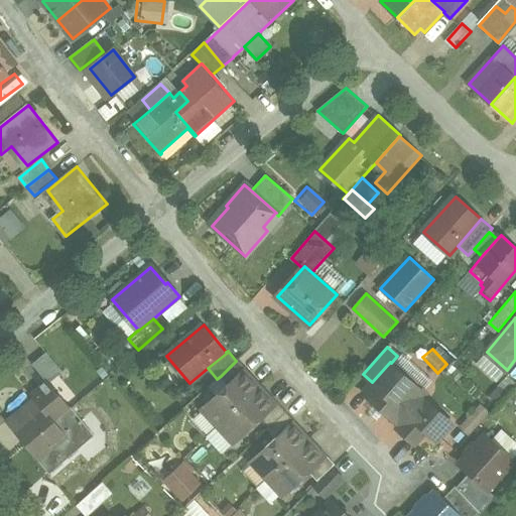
[(63,372),(47,352),(32,364),(47,382),(49,384),(63,372)]
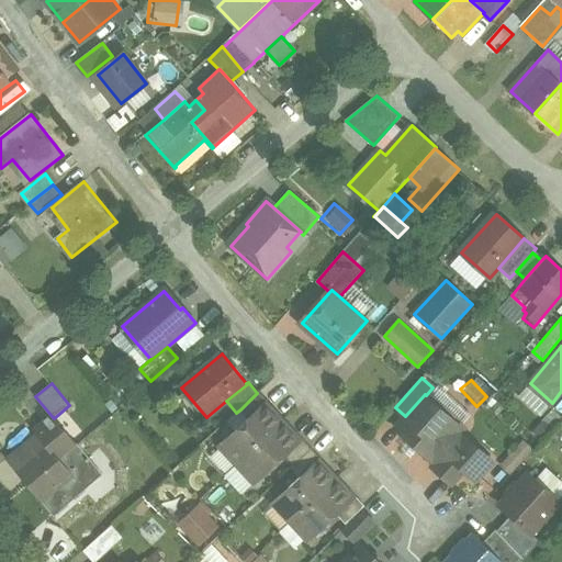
[(257,393),(240,409),(248,418),(266,403),(267,404),(269,402),(259,391),(257,393)]
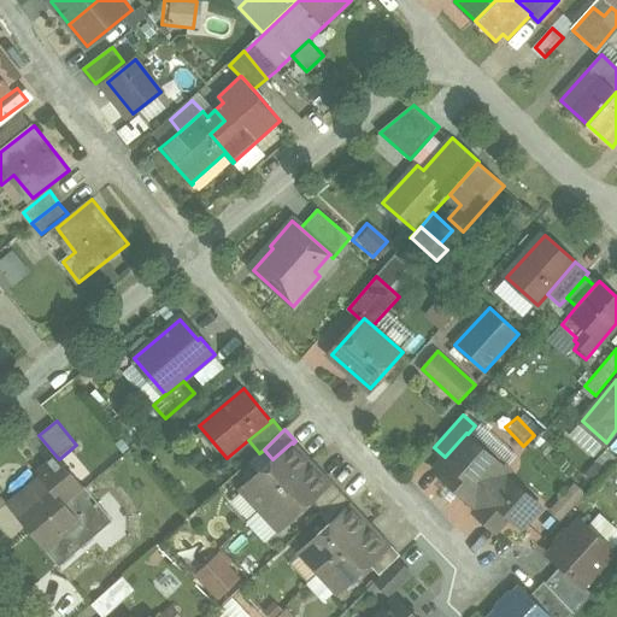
[(468,434),(466,433),(445,457),(434,469),(476,507),(477,507),(506,475),(510,471),(468,434)]
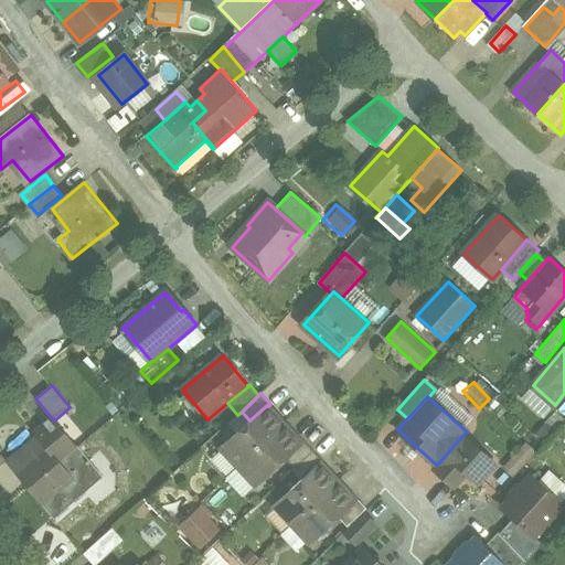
[(249,420),(222,447),(240,466),(285,424),(268,406),(267,405),(249,420)]
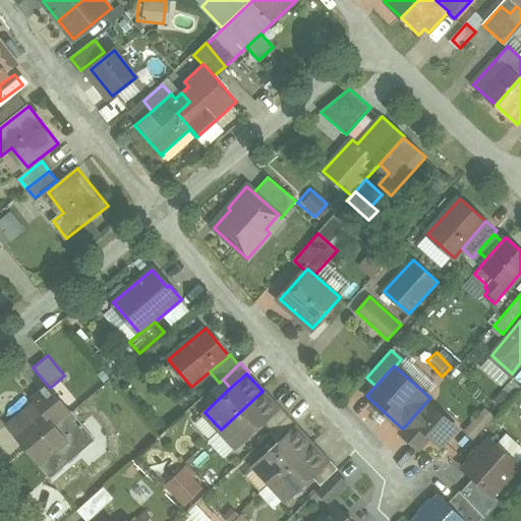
[(35,403),(7,425),(26,450),(27,449),(55,425),(56,425),(71,412),(50,388),(48,386),(32,399),(35,403)]
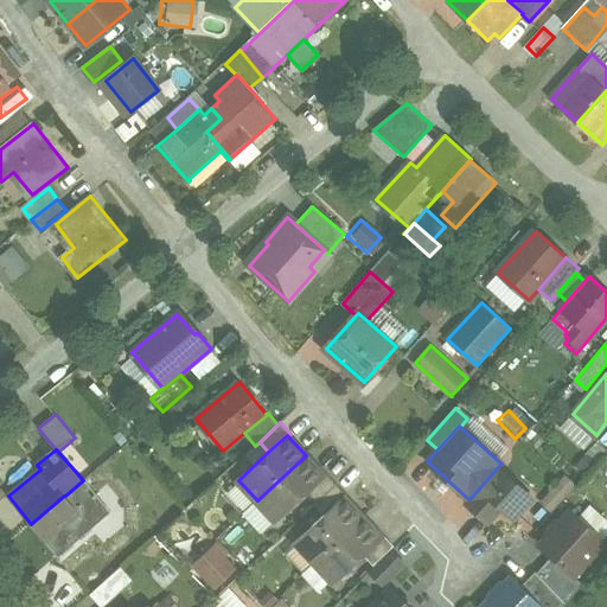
[(306,455),(257,500),(276,521),(307,493),(325,477),(324,475),(306,455)]
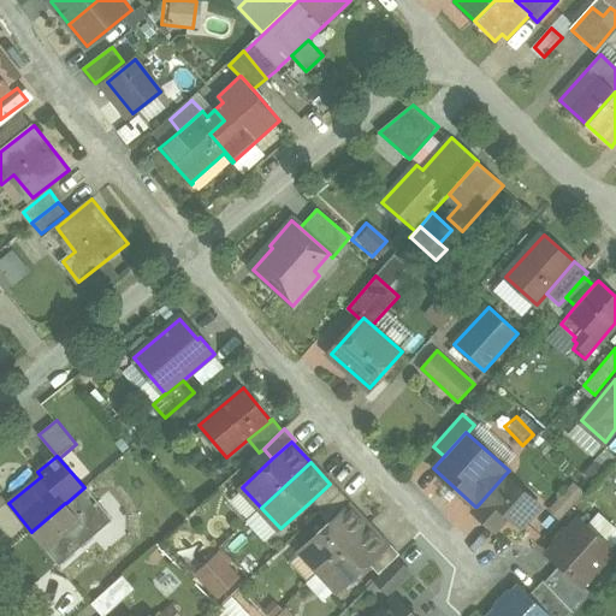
[(505,474),(477,507),(475,507),(473,509),(496,531),(509,515),(522,526),(540,505),(505,474)]
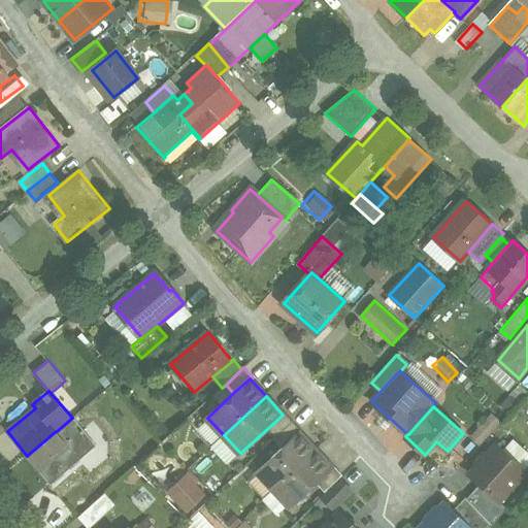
[(283,415),(267,429),(275,437),(293,421),(285,411),(282,414),(283,415)]
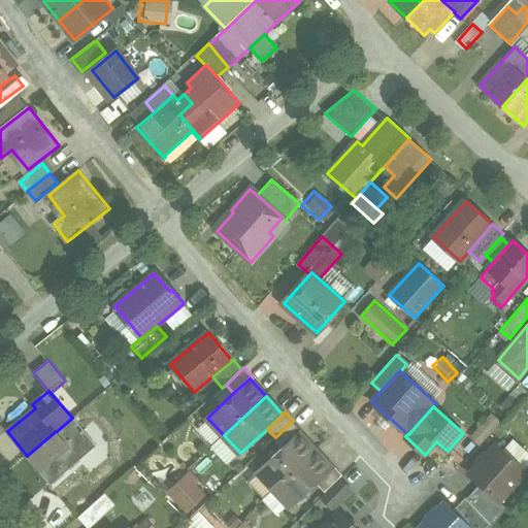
[(293,421),(275,437),(284,447),(299,432),(300,433),(302,431),(293,421)]
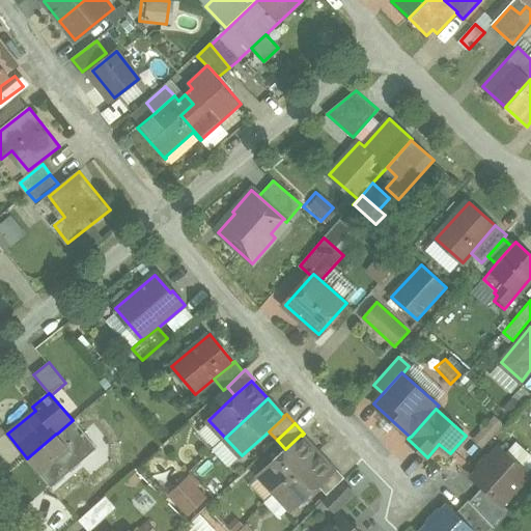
[(56,434),(28,457),(43,476),(48,472),(52,477),(76,456),(64,443),(57,434),(56,434)]
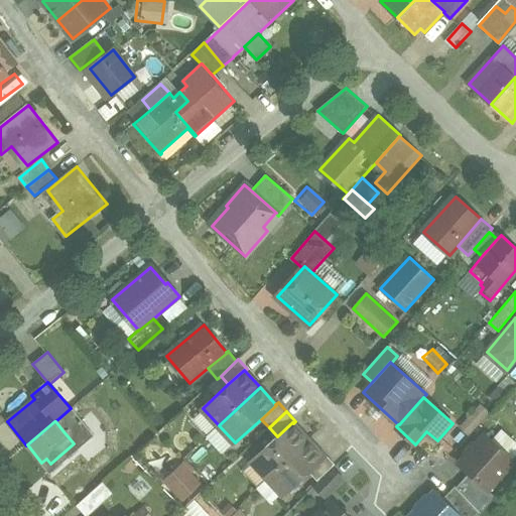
[(72,422),(62,430),(74,443),(84,436),(83,434),(86,431),(80,424),(77,427),(72,422)]
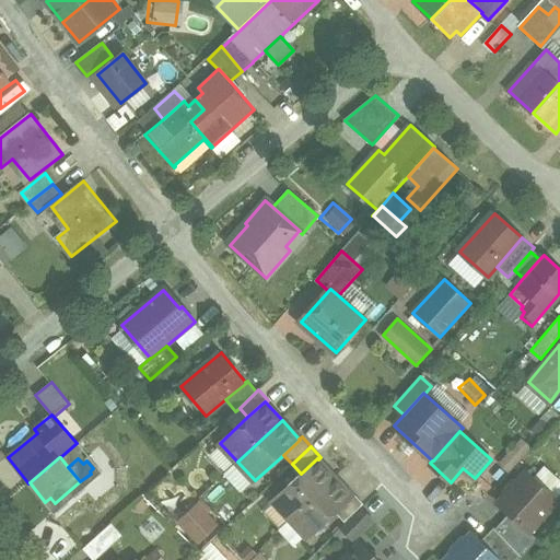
[(301,474),(273,500),(291,518),(335,477),(318,459),(317,458),(301,474)]
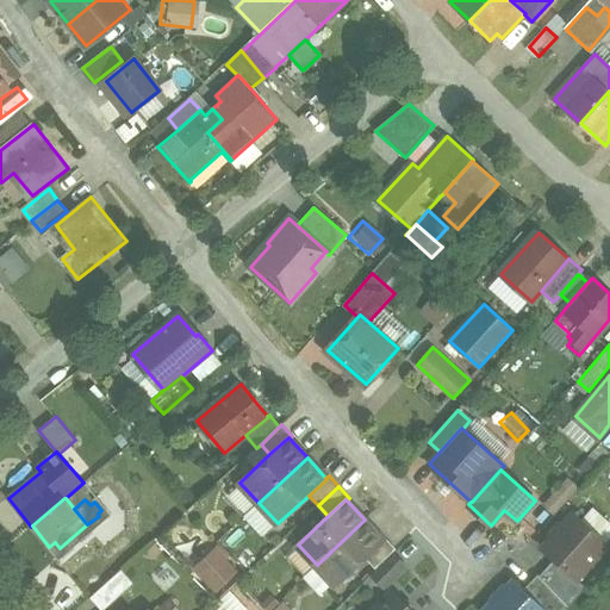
[(573,516),(562,527),(561,526),(551,536),(553,539),(542,549),(554,560),(574,578),(604,543),(573,516)]
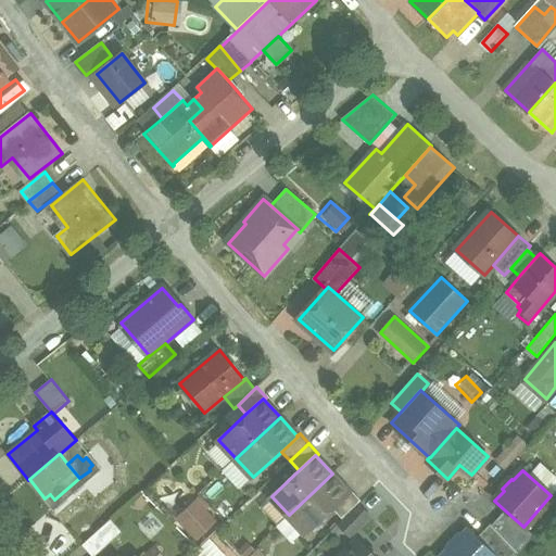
[(332,474),(289,515),(306,534),(333,508),(350,492),(332,474)]
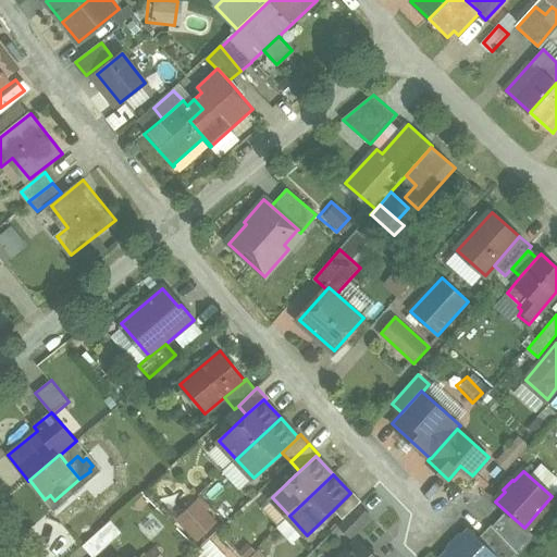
[(350,493),(334,509),(343,519),(362,500),(353,491),(350,493)]
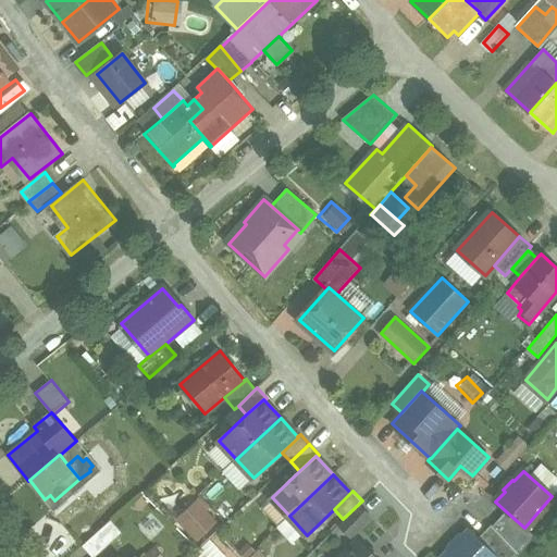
[(359,505),(339,524),(351,537),(371,517),(359,505)]
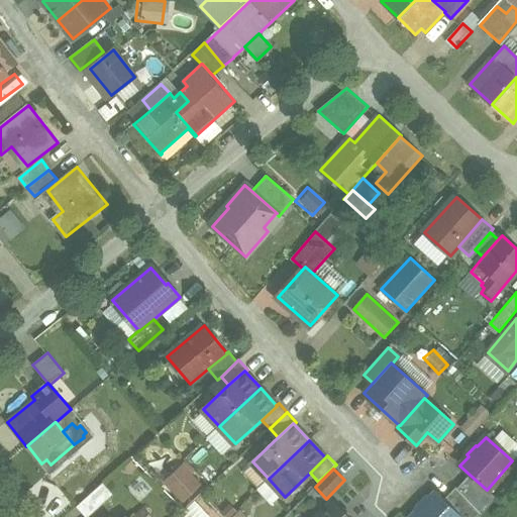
[(189,472),(173,488),(185,501),(202,485),(189,472)]
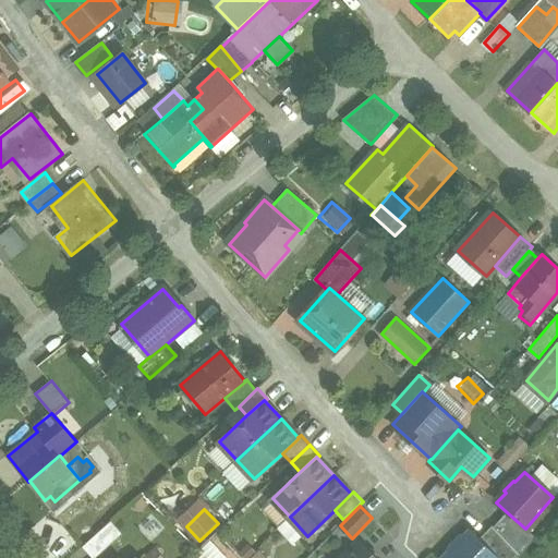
[(525,529),(507,512),(493,526),(520,555),(535,537),(525,529)]
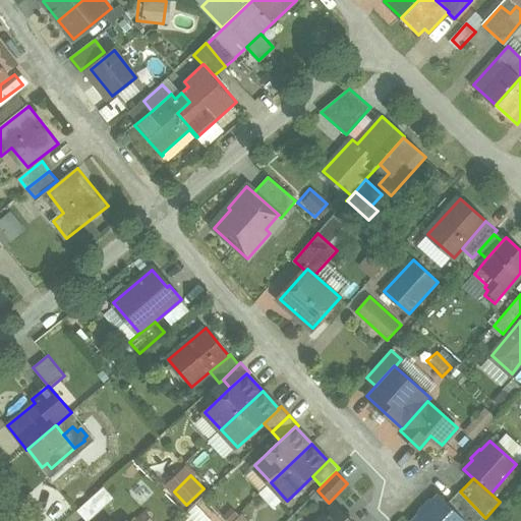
[(105,486),(77,511),(87,520),(90,520),(115,498),(105,486)]
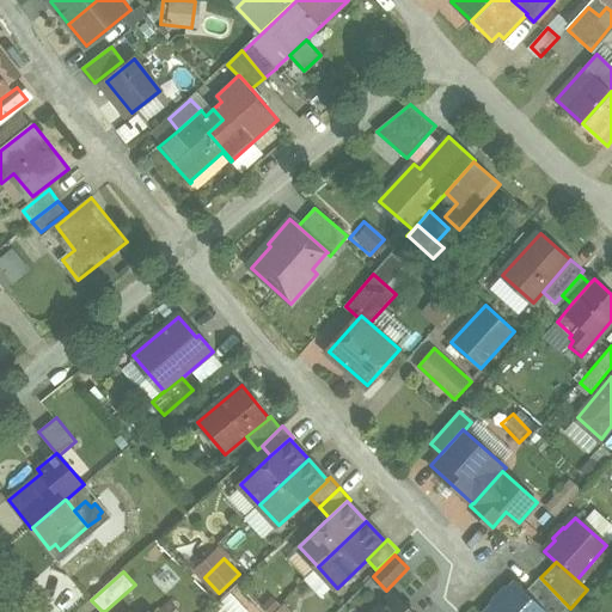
[(540,577),(539,576),(524,593),(543,611),(565,611),(570,609),(540,577)]
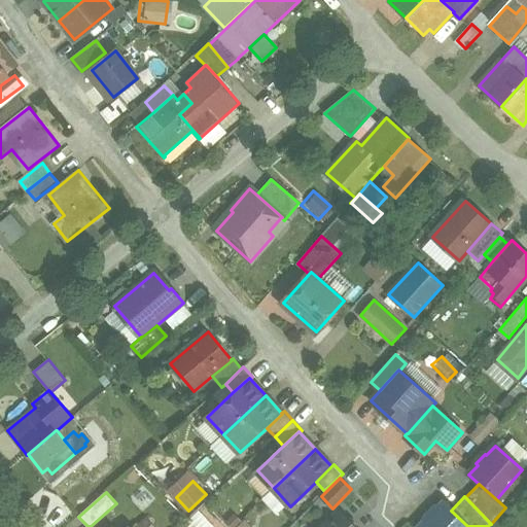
[(443,502),(418,526),(467,526),(451,511),(443,502)]
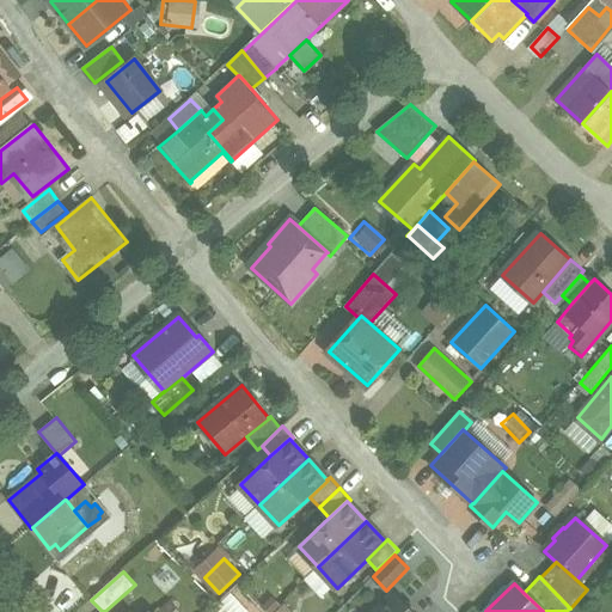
[(411,611),(396,594),(377,611),(411,611)]
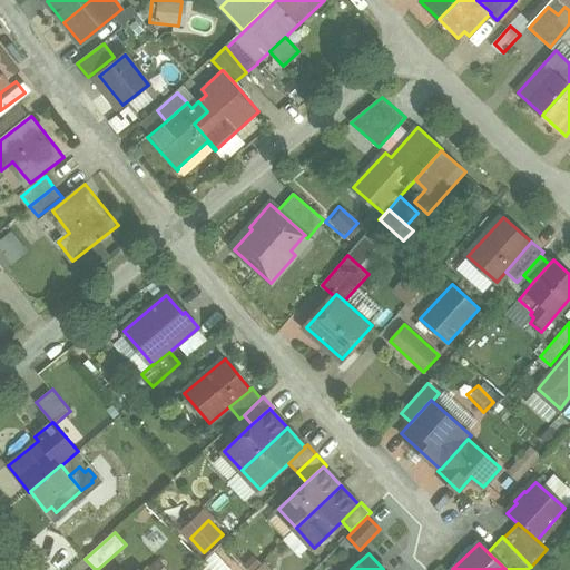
[(209,557),(195,569),(209,569),(204,564),(210,559),(209,557)]
